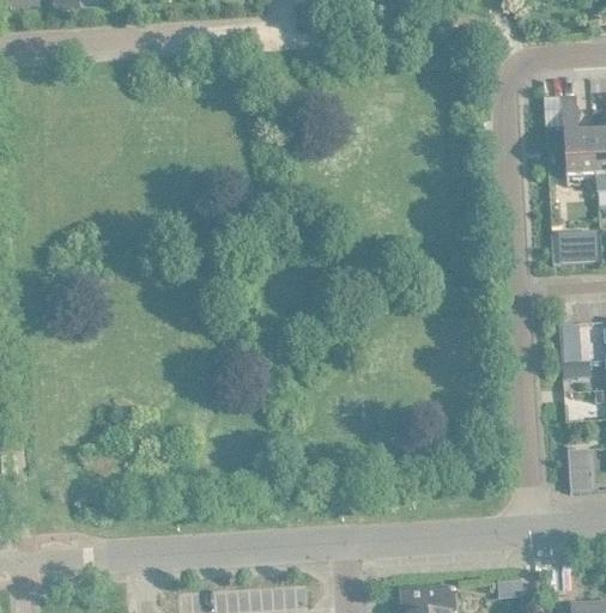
[(79,0),(53,0),(54,11),(80,10),(79,0)]
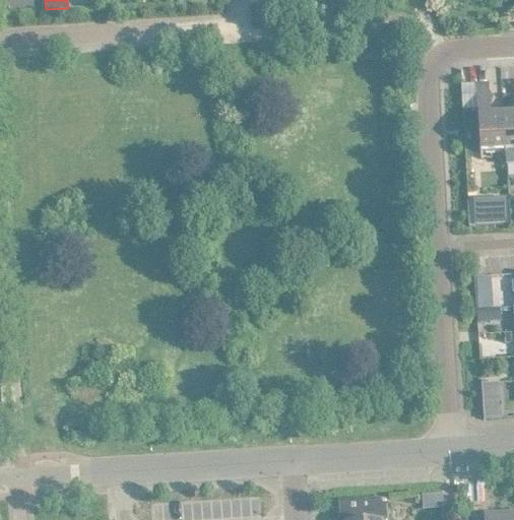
[(476,81),(461,82),(462,109),(477,108),(476,81)]
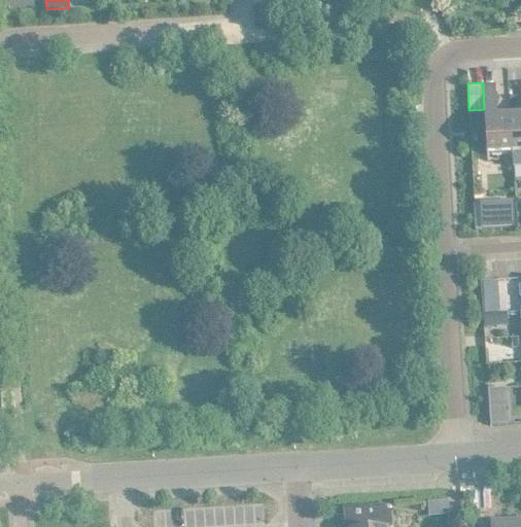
[(513,150),(511,114),(497,115),(495,82),(483,82),(484,109),(487,151),(513,150)]
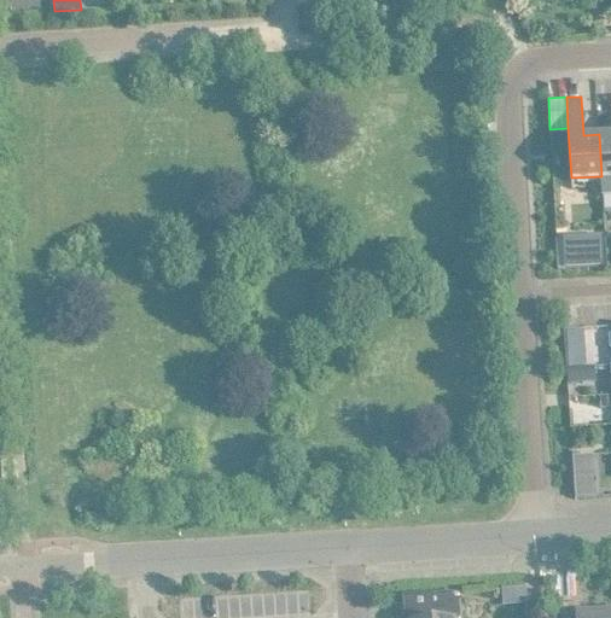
[(610,133),(599,134),(601,176),(610,175),(610,133)]
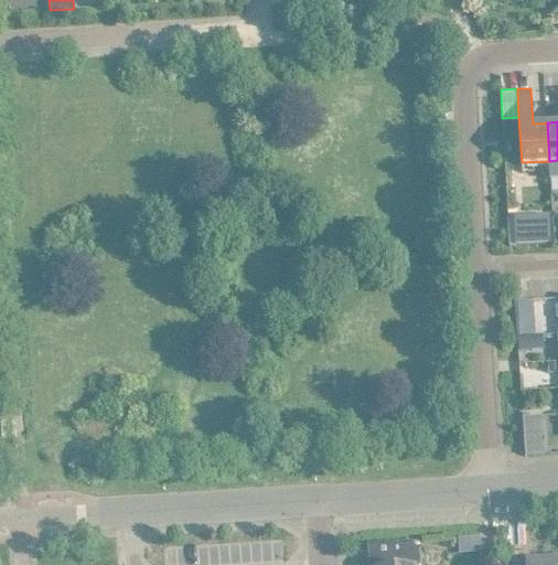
[(550,212),(507,214),(508,244),(551,242),(550,212)]
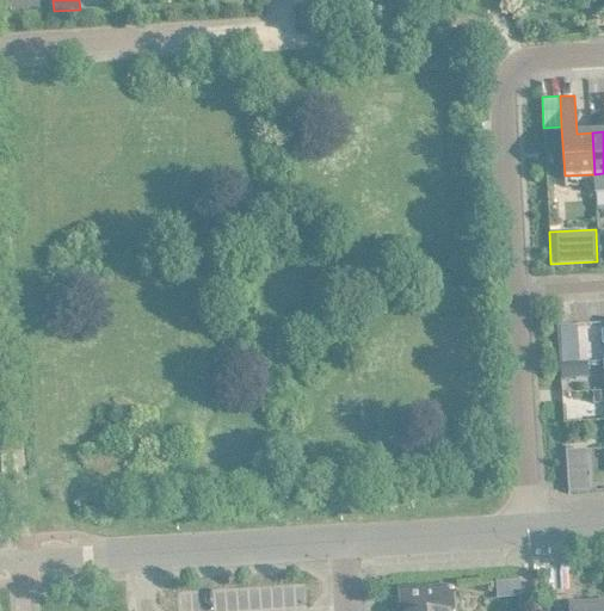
[(578,323),(559,323),(560,339),(579,339),(578,323)]
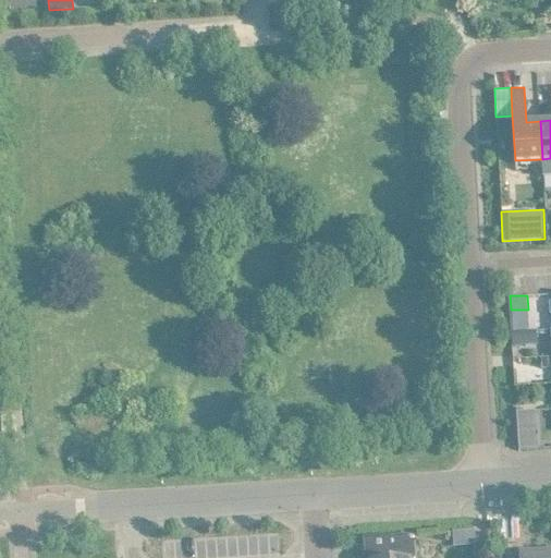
[(524,329),(511,329),(512,343),(525,342),(524,329)]
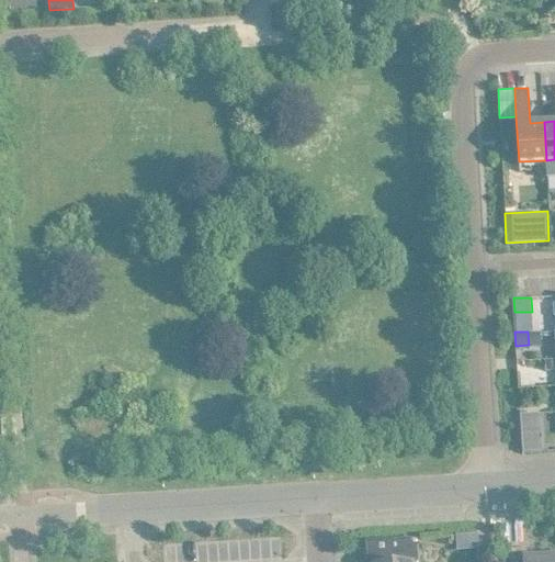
[(554,356),(544,357),(544,368),(554,367),(554,356)]
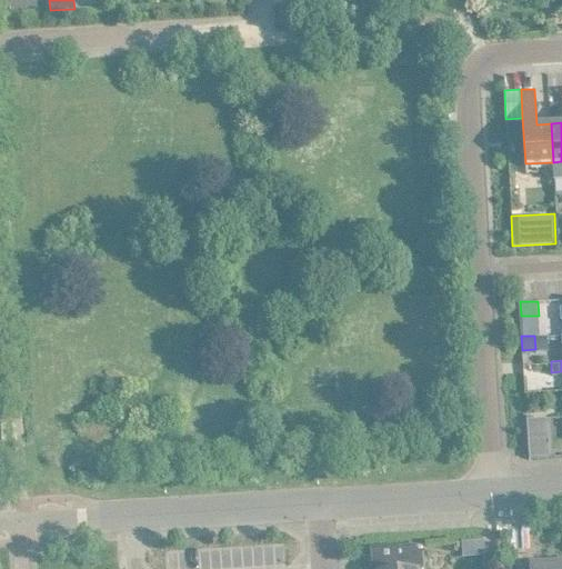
[(543,442),(528,442),(529,456),(544,456),(543,442)]
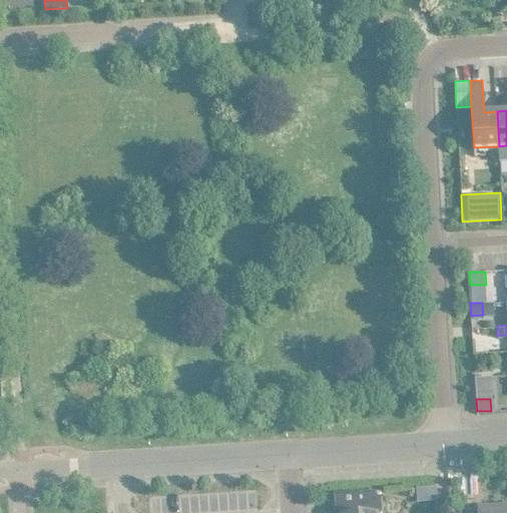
[(378,512),(381,511),(380,496),(376,493),(375,489),(334,492),(335,512),(378,512)]
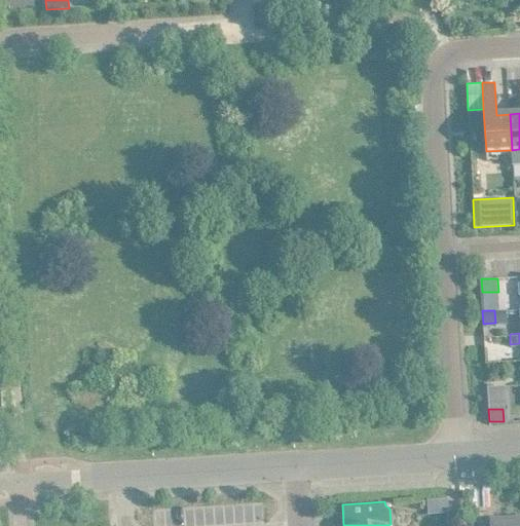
[(514,525),(514,520),(491,522),(490,512),(477,512),(477,525),(514,525)]
